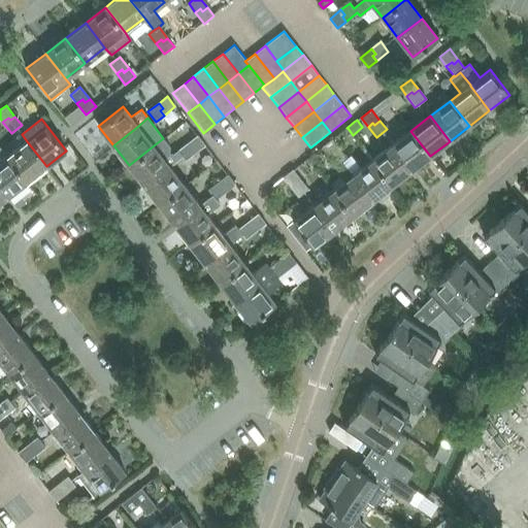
[(410,131),(391,146),(410,171),(430,156),(410,131)]
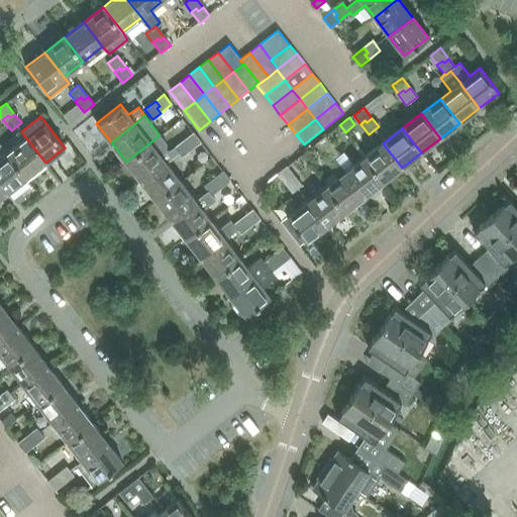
[(186,146),(190,150),(200,141),(193,132),(185,139),(189,144),(186,146)]
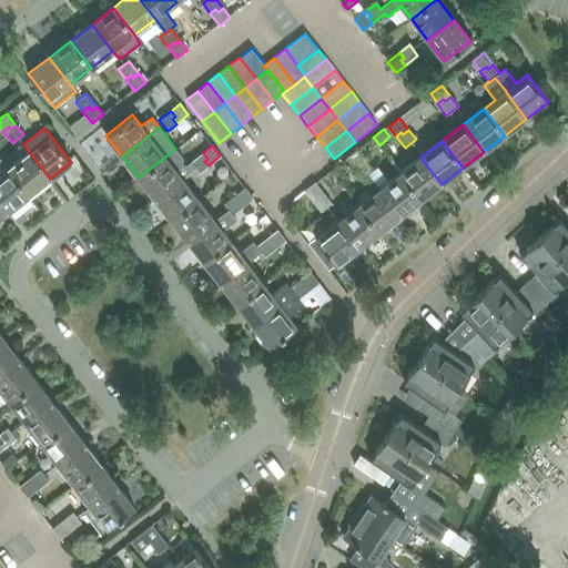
[(165,156),(139,178),(154,199),(182,178),(195,166),(192,162),(191,161),(186,164),(183,164),(184,158),(175,149),(165,156)]
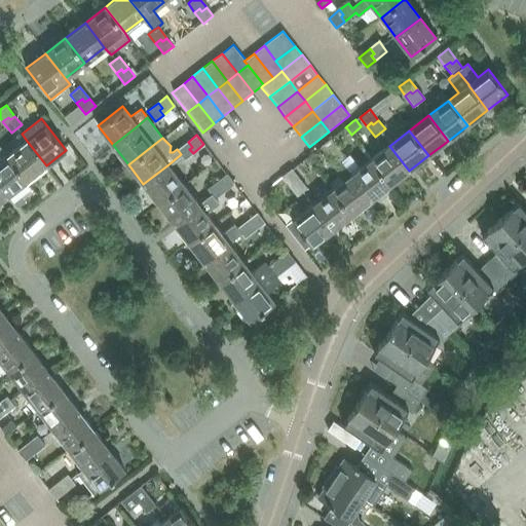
[(321,147),(328,156),(332,152),(335,154),(339,151),(331,140),(321,147)]
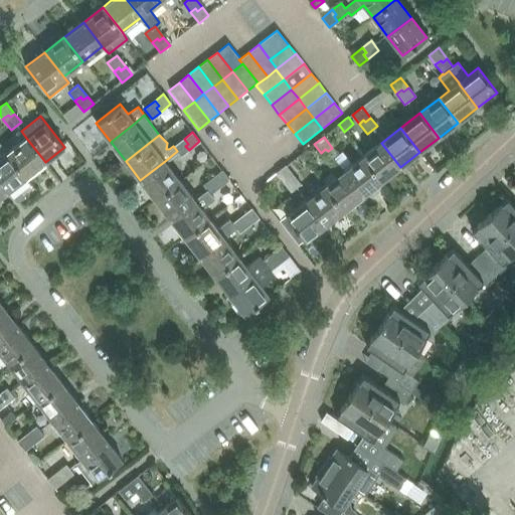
[(26,138),(7,153),(25,177),(45,162),(26,138)]
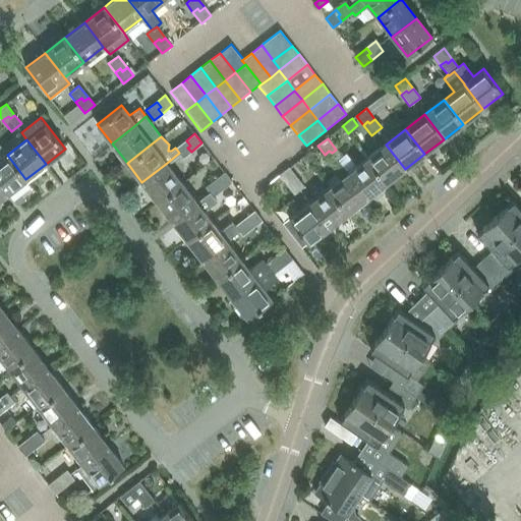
[(186,140),(176,149),(179,153),(183,158),(191,152),(187,148),(190,146),(186,140)]
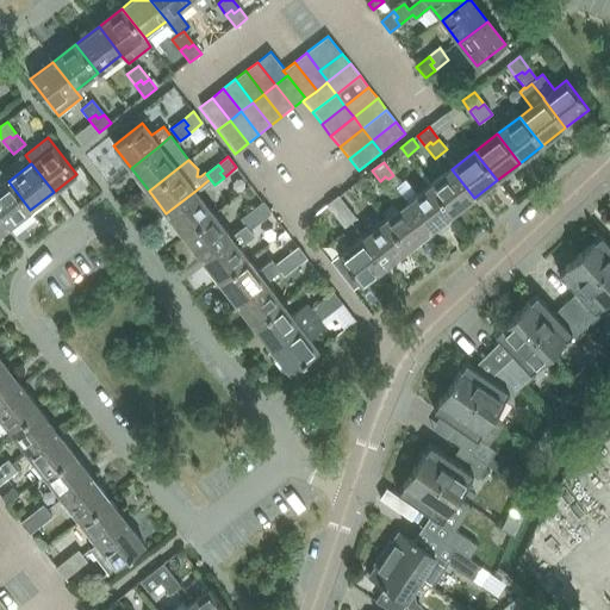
[(452,169),(429,186),(452,216),(474,198),(452,169)]
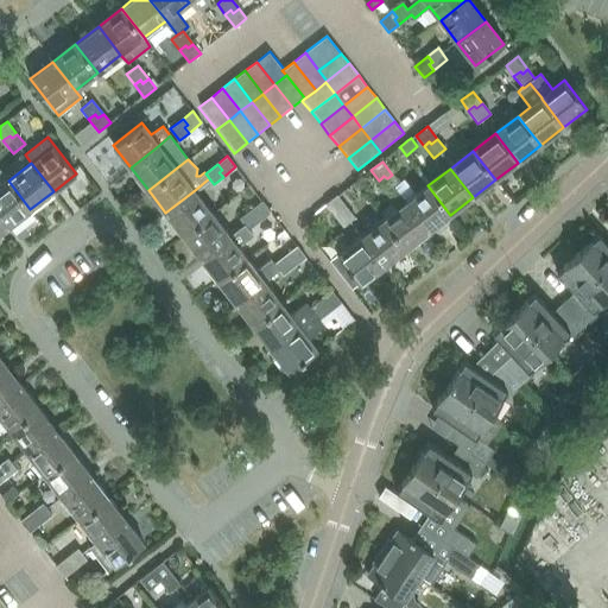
[(0,216),(7,227),(30,209),(8,181),(0,170),(0,216)]
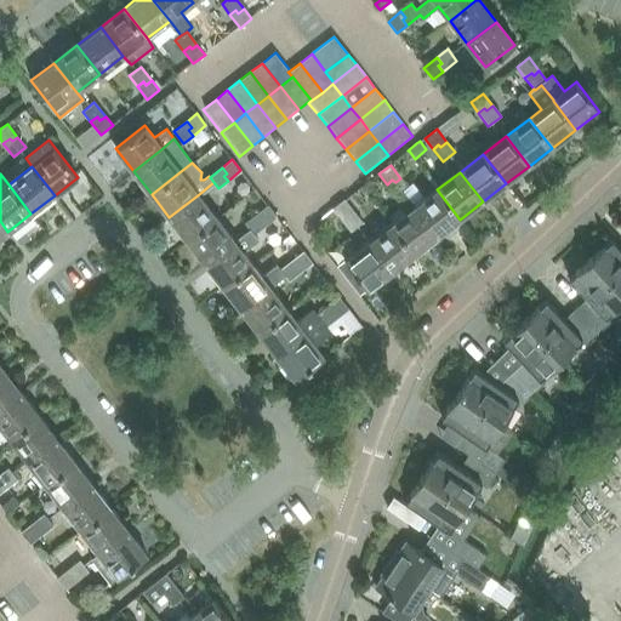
[(392,180),(387,184),(397,197),(409,188),(400,178),(396,182),(392,180)]
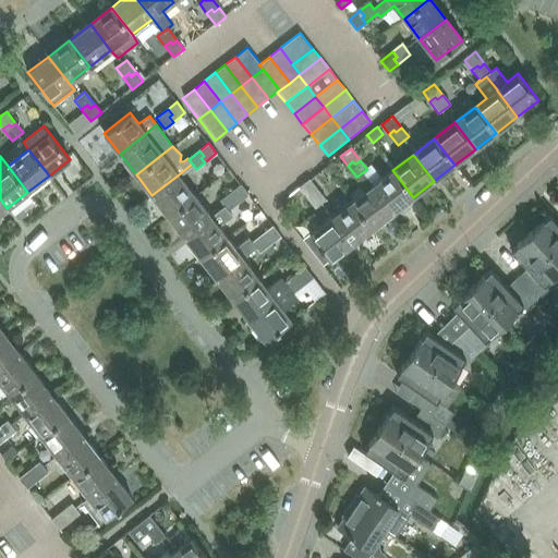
[(392,170),(372,186),(392,213),(413,197),(392,170)]
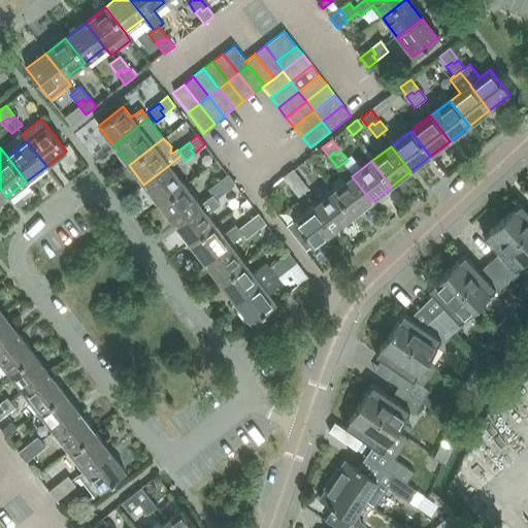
[(143,185),(159,204),(184,185),(168,165),(143,185)]
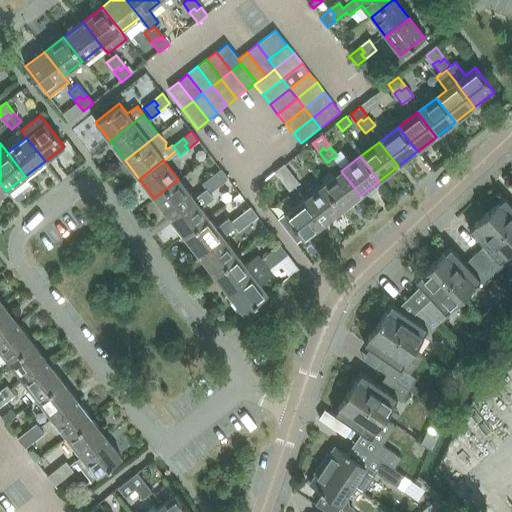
[(274,173),(281,181),(286,177),(288,179),(292,176),(283,165),(274,173)]
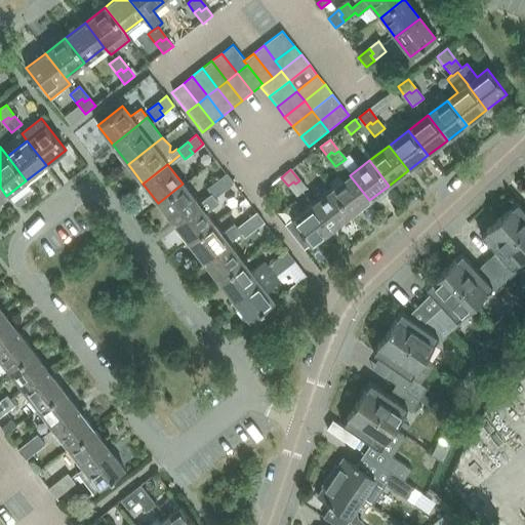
[(227,173),(217,179),(221,185),(219,187),(224,192),(234,184),(227,173)]
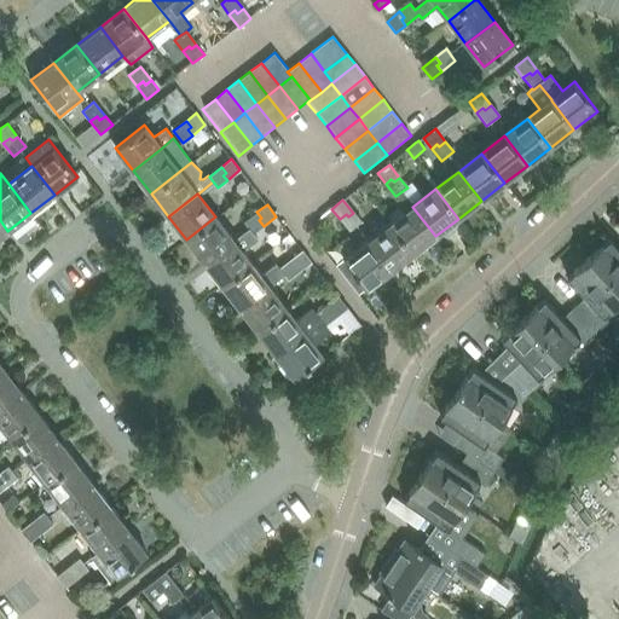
[(412,207),(389,225),(412,254),(435,236),(412,207)]
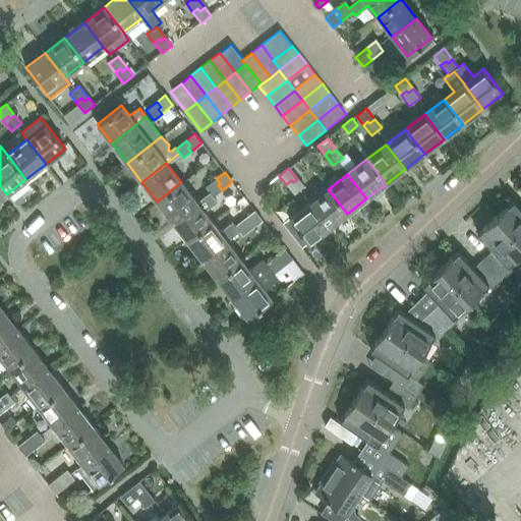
[(220,183),(216,178),(206,186),(214,196),(222,190),(218,185),(220,183)]
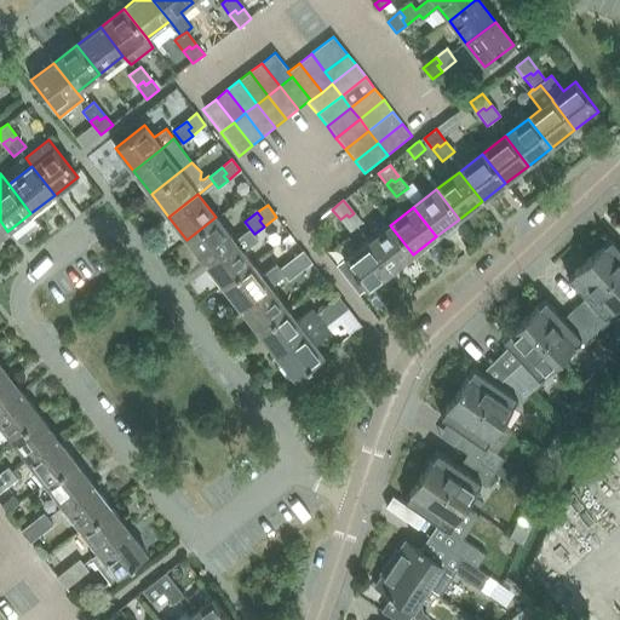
[(346,214),(340,219),(351,233),(362,223),(354,213),(349,217),(346,214)]
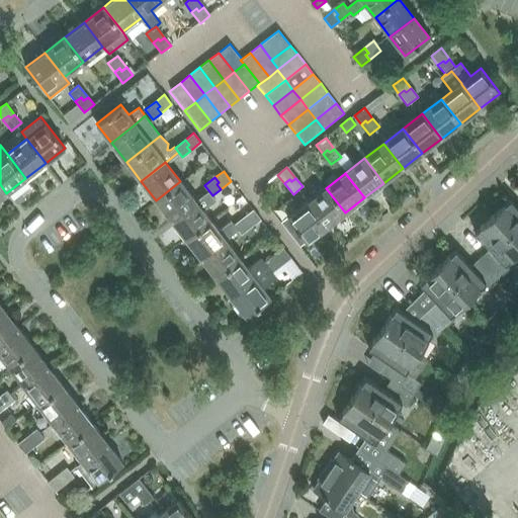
[(156,200),(171,220),(195,200),(180,181),(156,200)]
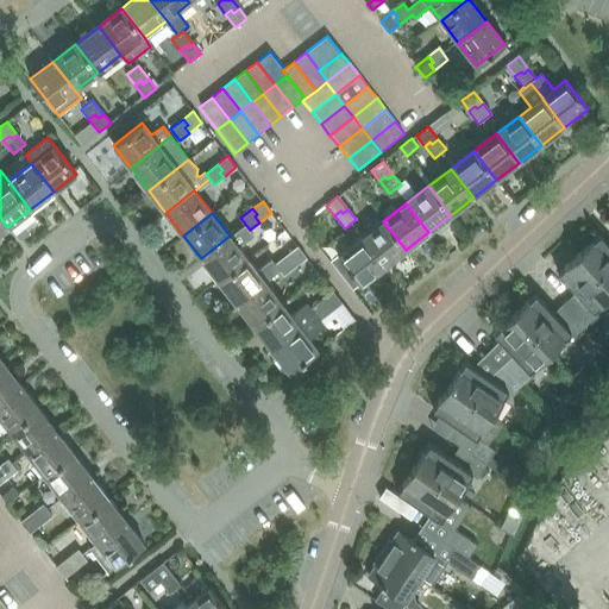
[(0,217),(0,242),(1,237),(10,230),(7,227),(0,217)]
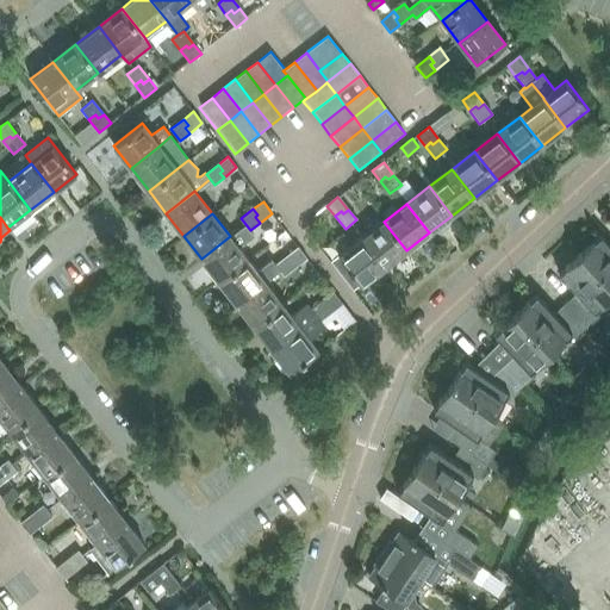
[(384,222),(361,238),(384,267),(406,250),(384,222)]
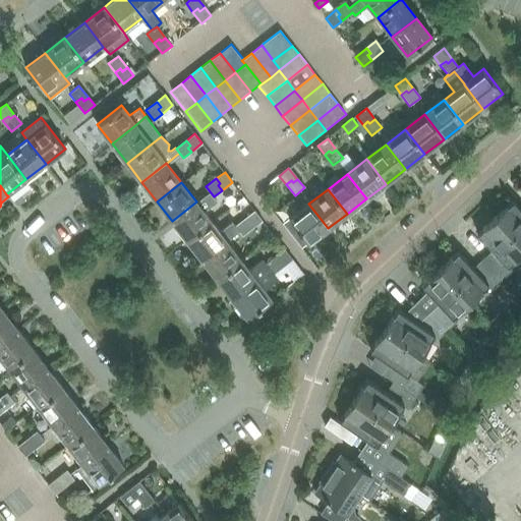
[(196,201),(172,221),(187,240),(212,222),(205,212),(217,201),(213,196),(210,192),(196,201)]
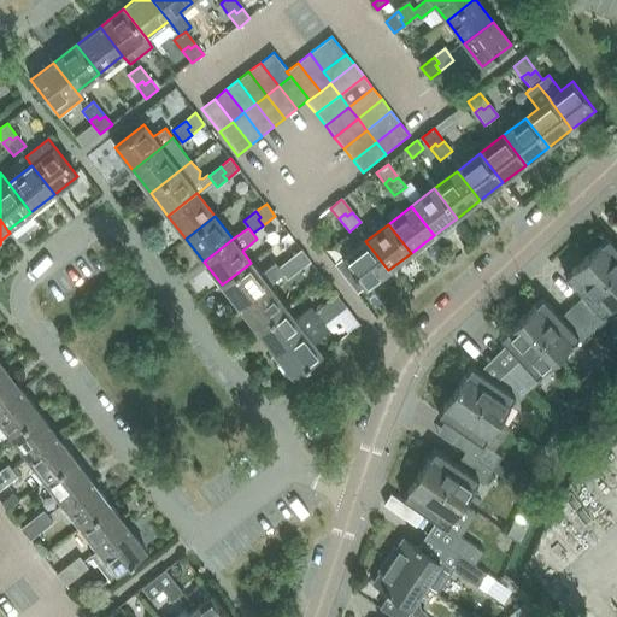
[(600,245),(587,257),(616,289),(616,248),(607,239),(600,245)]
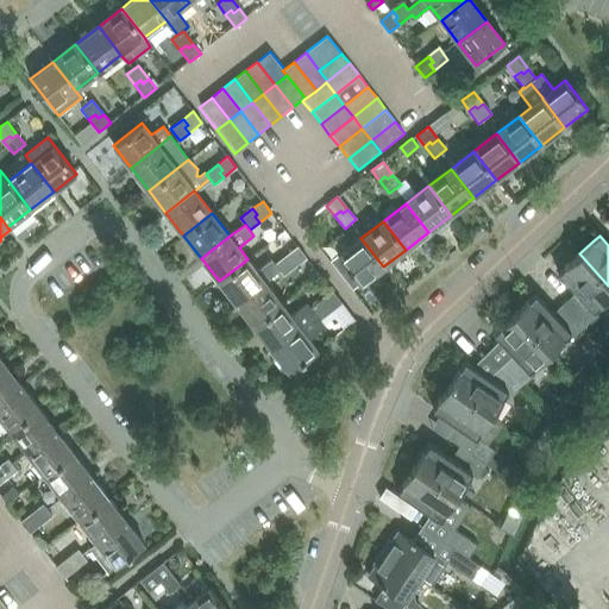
[(383,267),(360,238),(337,256),(359,286),(383,267)]
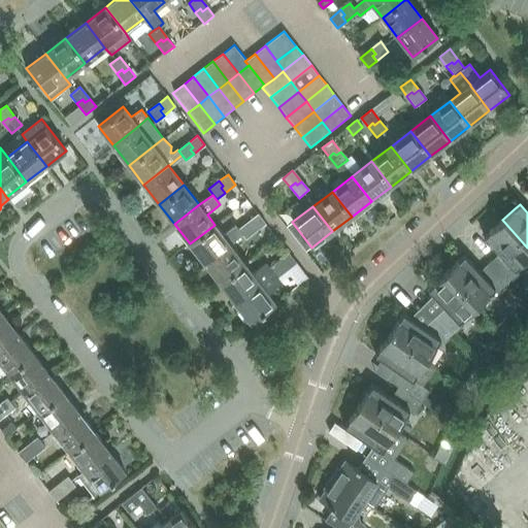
[(258,213),(250,220),(254,226),(252,228),(255,232),(266,224),(258,213)]
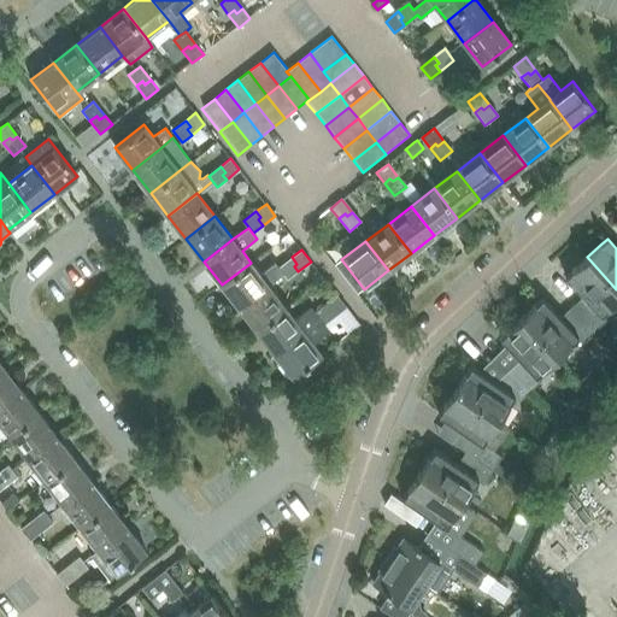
[(297,264),(292,257),(278,268),(283,274),(288,280),(298,271),(294,266),(297,264)]
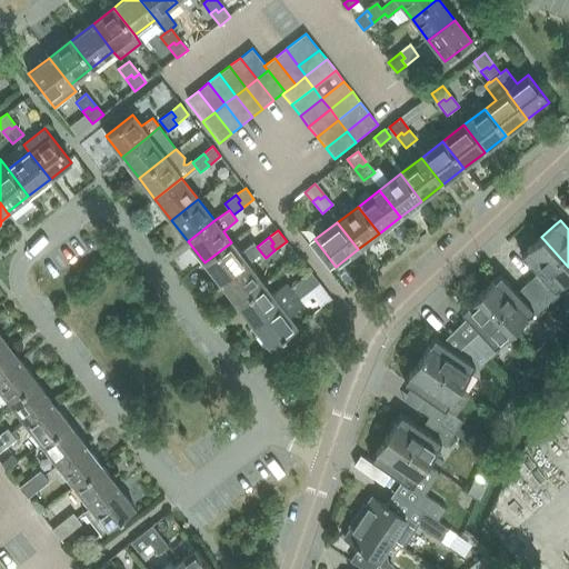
[(537,273),(527,283),(548,306),(559,296),(556,291),(561,287),(568,279),(568,267),(541,237),(527,250),(521,257),(537,273)]
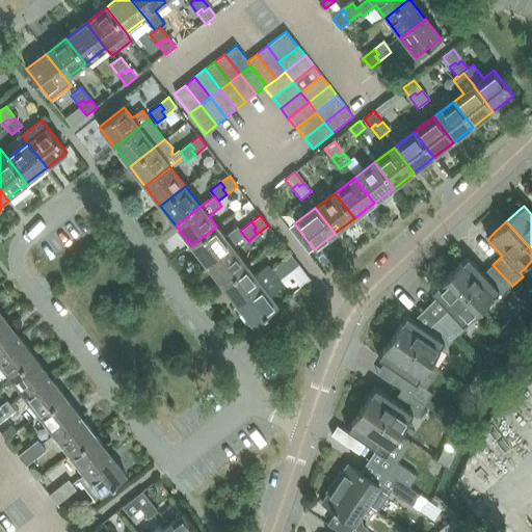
[(191,245),(207,265),(232,246),(244,236),(240,231),(237,227),(224,236),(216,227),(191,245)]
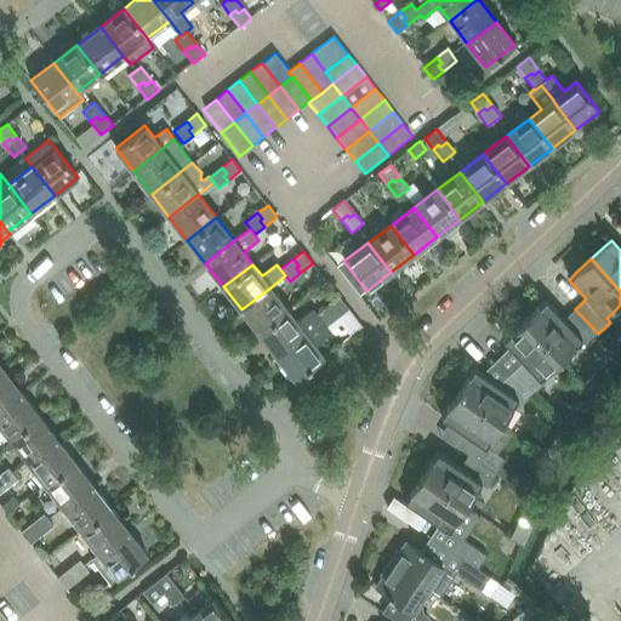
[(241,309),(260,334),(289,311),(271,288),(241,309)]
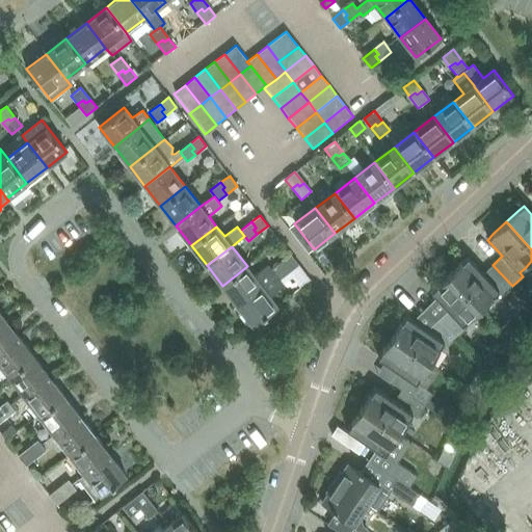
[(291,255),(283,262),(286,267),(284,269),(288,273),(299,265),(291,255)]
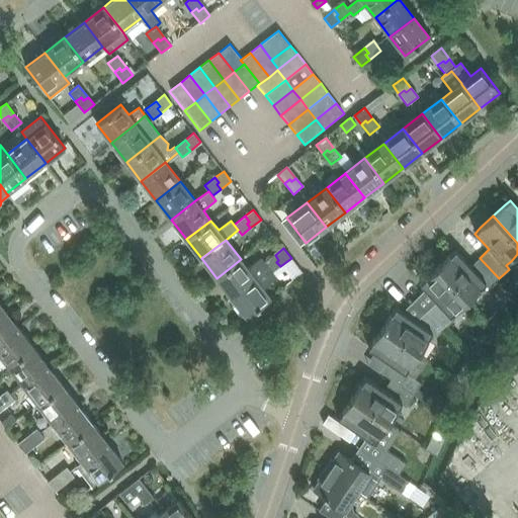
[(449,256),(437,267),(468,300),(480,289),(485,284),(489,288),(499,278),(480,258),(470,267),(455,251),(449,257),(449,256)]
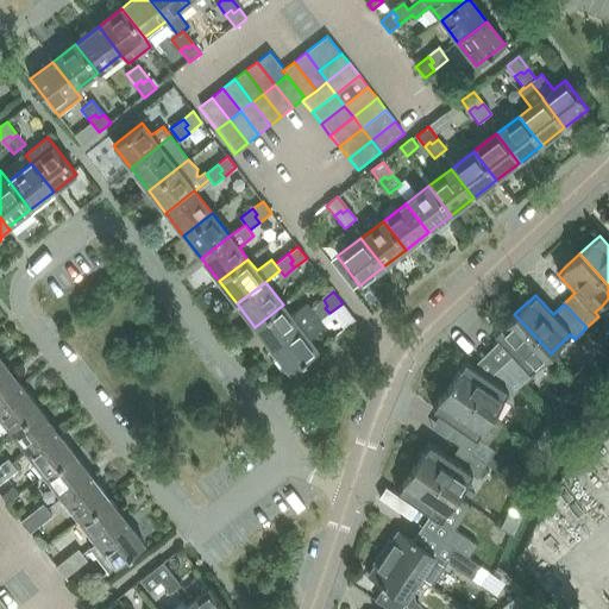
[(301,327),(272,350),(290,372),(319,350),(309,338),(325,326),(320,320),(330,313),(325,308),(327,306),(324,300),(311,309),(316,316),(301,327)]
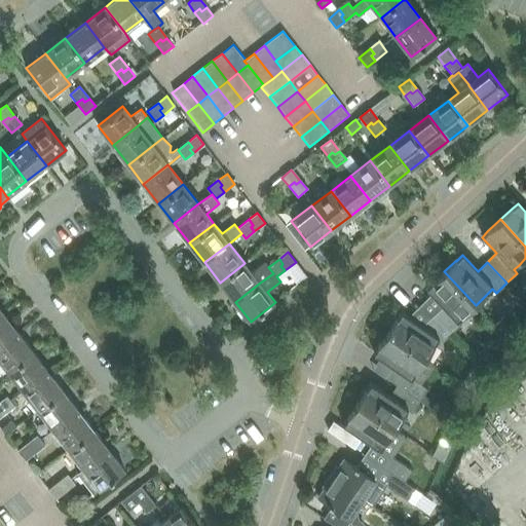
[(245,263),(220,283),(235,302),(260,283),(273,273),(268,267),(264,261),(252,271),(245,263)]
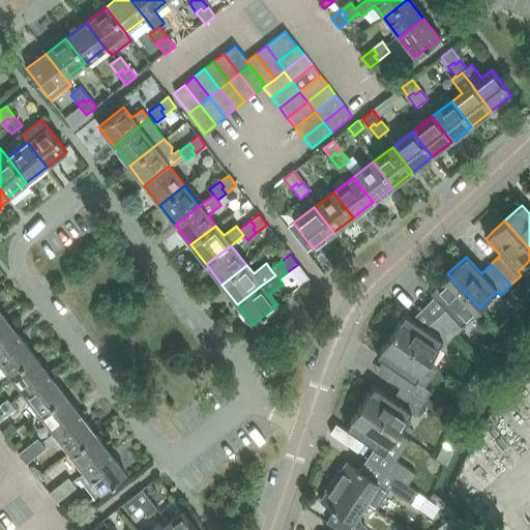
[(444,307),(434,317),(457,336),(465,328),(462,323),(467,319),(479,307),(447,273),(435,285),(436,286),(430,291),(444,307)]
